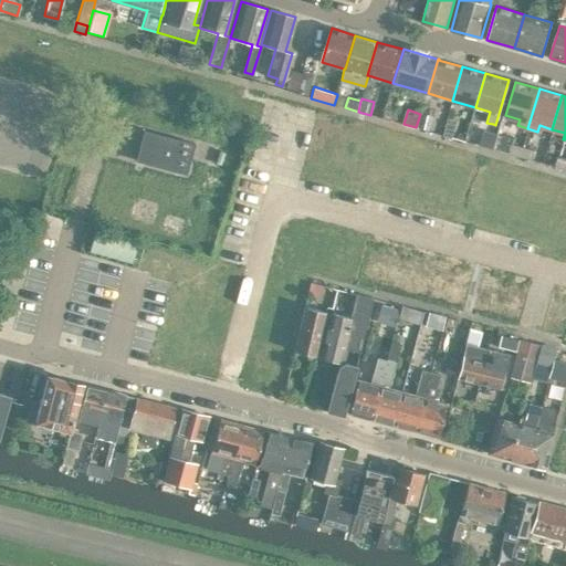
[(419,126),(433,130),(436,118),(422,115),(419,126)]
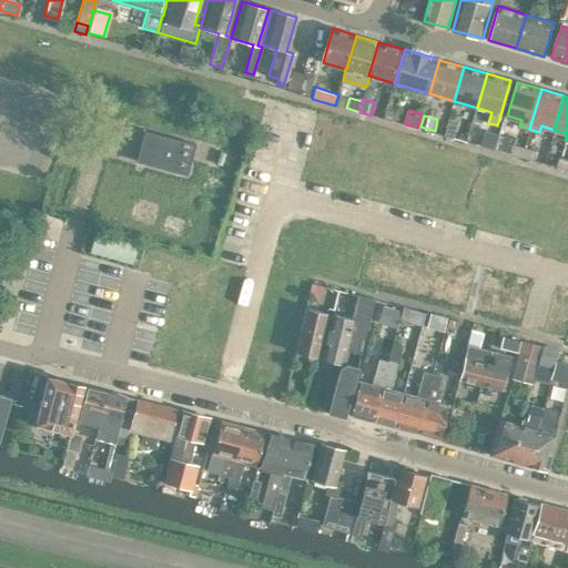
[(444,135),(453,138),(457,124),(448,122),(444,135)]
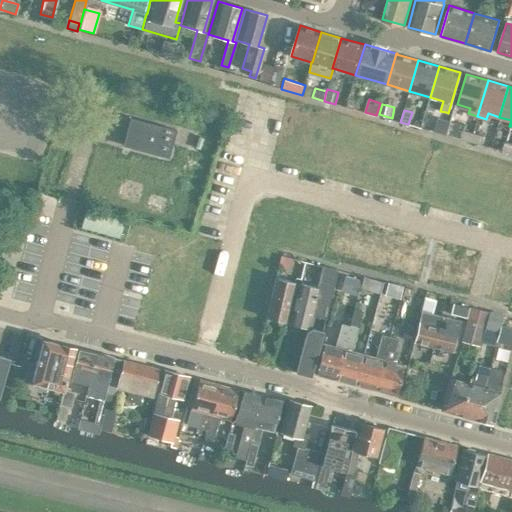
[(433,131),(446,135),(450,121),(437,117),(433,131)]
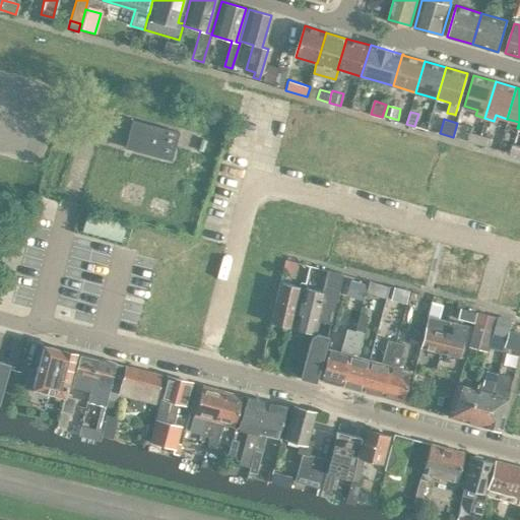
[(126,146),(158,155),(158,156),(172,159),(179,131),(167,128),(167,129),(133,120),(126,146)]
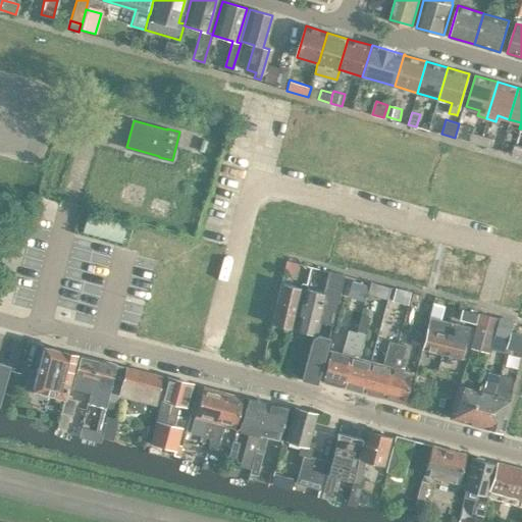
[(467,141),(478,144),(480,135),(470,132),(467,141)]
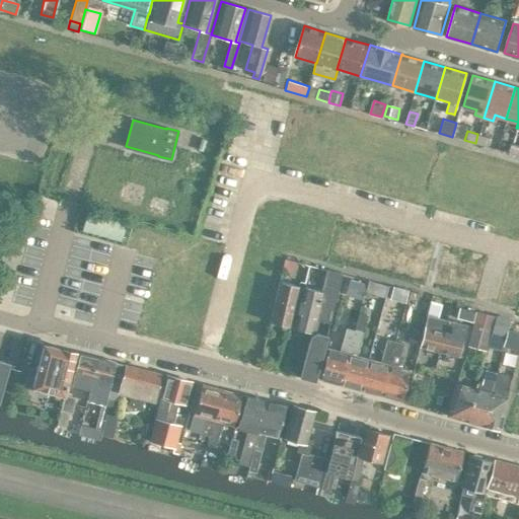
[(477,134),(475,143),(486,146),(489,138),(477,134)]
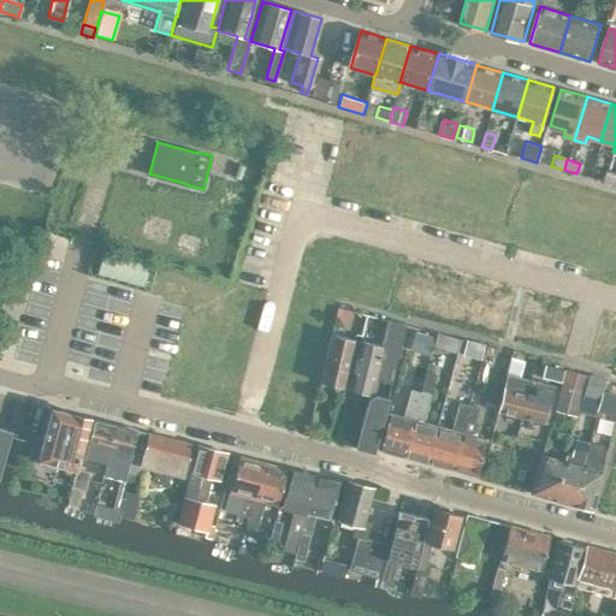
[(602,181),(615,184),(615,178),(615,172),(605,170),(602,181)]
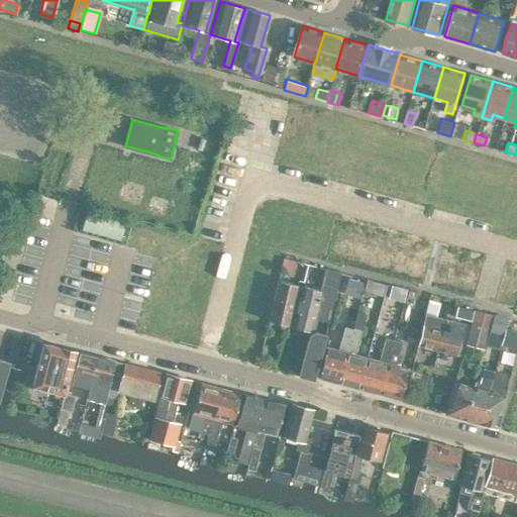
[(10,222),(20,225),(26,204),(15,202),(10,222)]
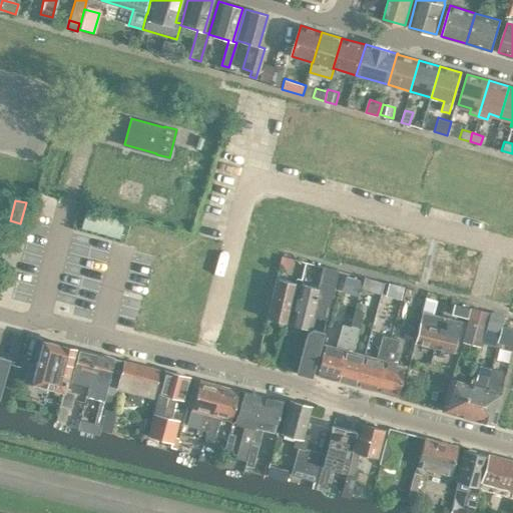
[(119,238),(124,217),(86,206),(80,227),(119,238)]
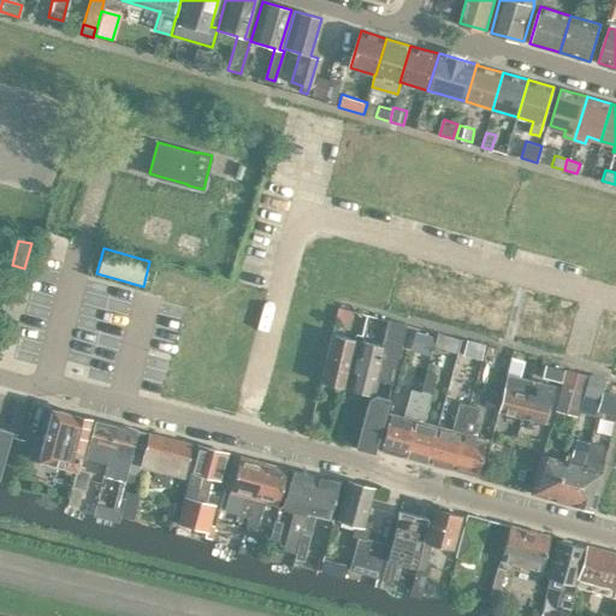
[(335,319),(348,323),(351,311),(337,307),(335,319)]
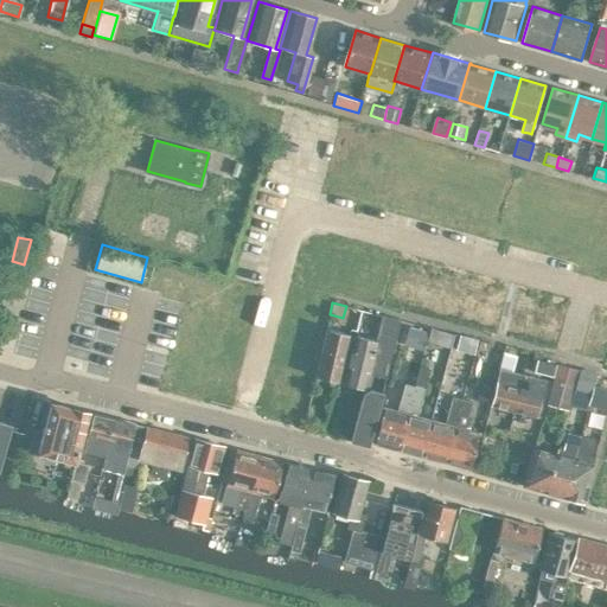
[(343,382),(364,388),(368,374),(385,378),(400,320),(381,315),(375,342),(355,336),(343,382)]
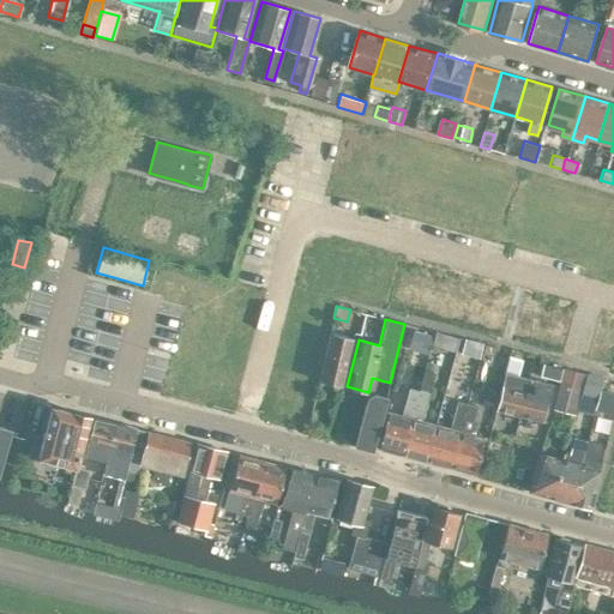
[(410,344),(429,349),(433,336),(413,331),(410,344)]
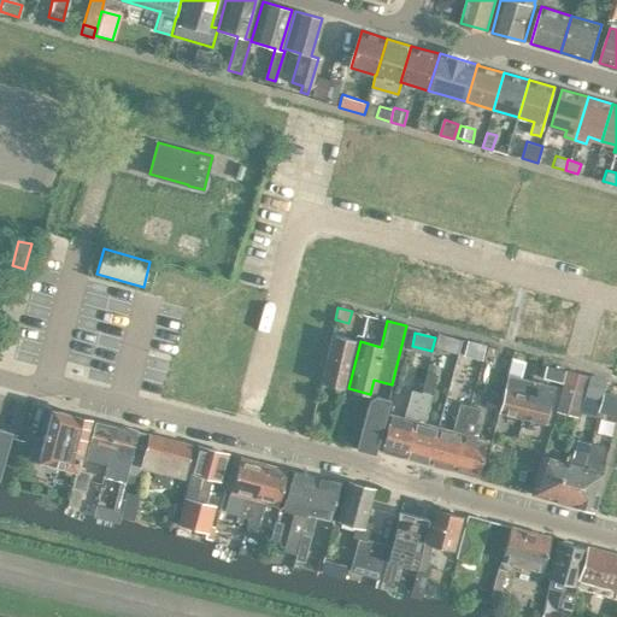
[(319,382),(344,387),(356,340),(331,335),(319,382)]
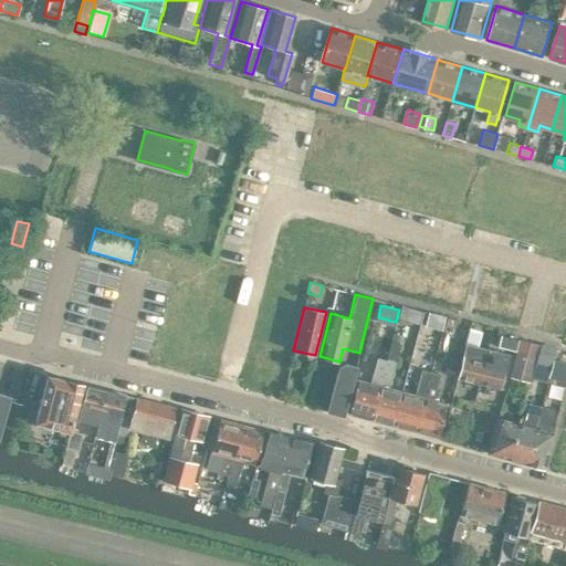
[(477,346),(480,331),(469,328),(464,344),(477,346)]
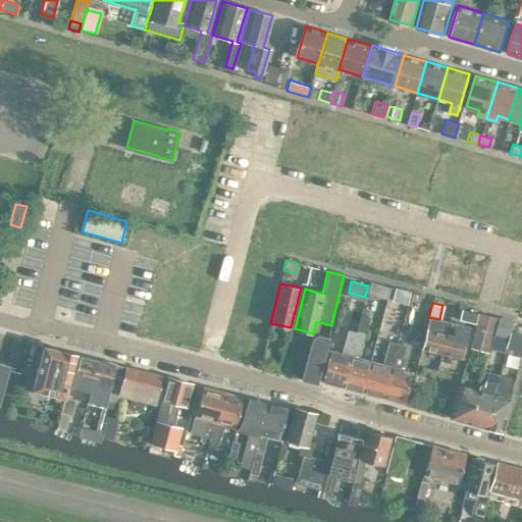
[(498,318),(479,313),(470,347),(488,352),(498,318)]
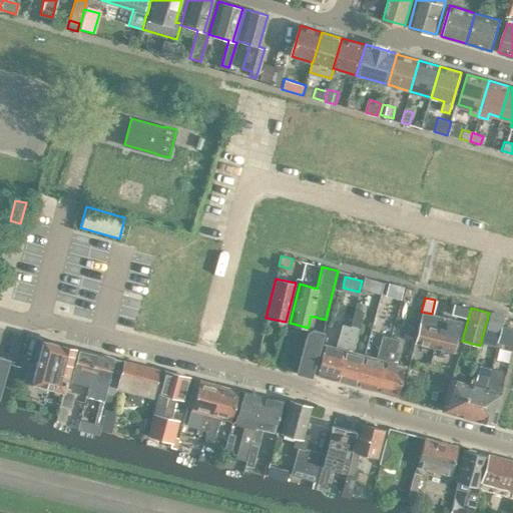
[(335,381),(356,386),(364,355),(352,352),(363,312),(355,310),(351,323),(344,350),(335,381)]
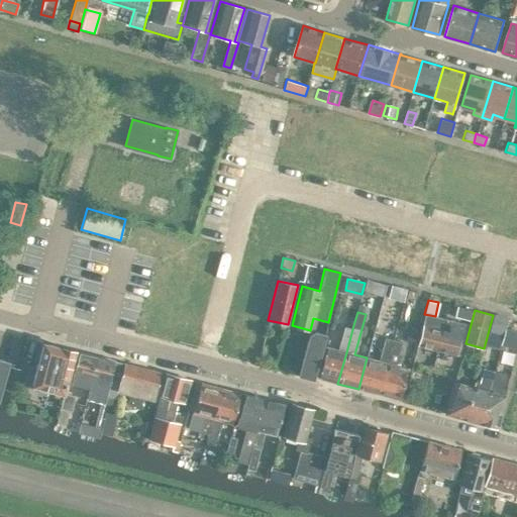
[(416,345),(436,350),(444,319),(435,316),(424,314),(416,345)]
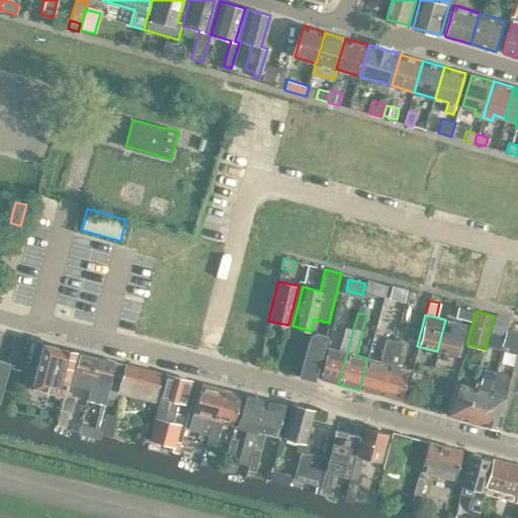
[(507,320),(500,318),(496,332),(504,334),(507,320)]
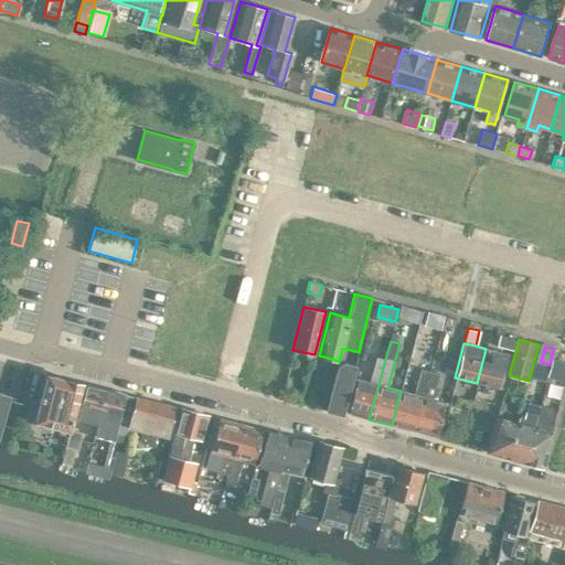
[(486,349),(477,383),(498,388),(507,353),(486,349)]
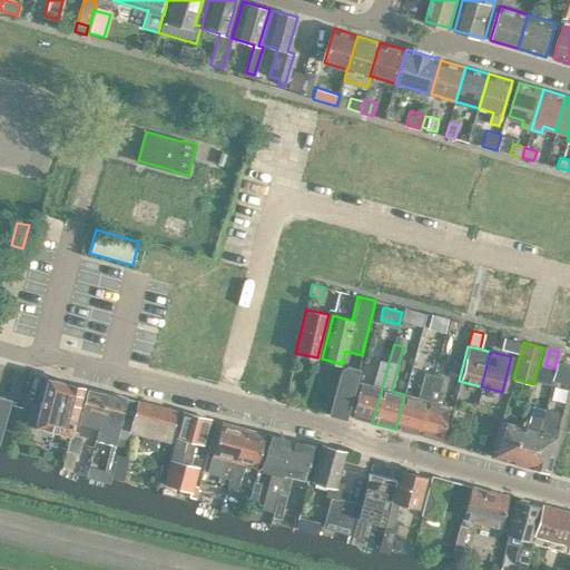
[(350,416),(372,423),(382,389),(389,362),(387,362),(380,360),(372,386),(359,382),(350,416)]
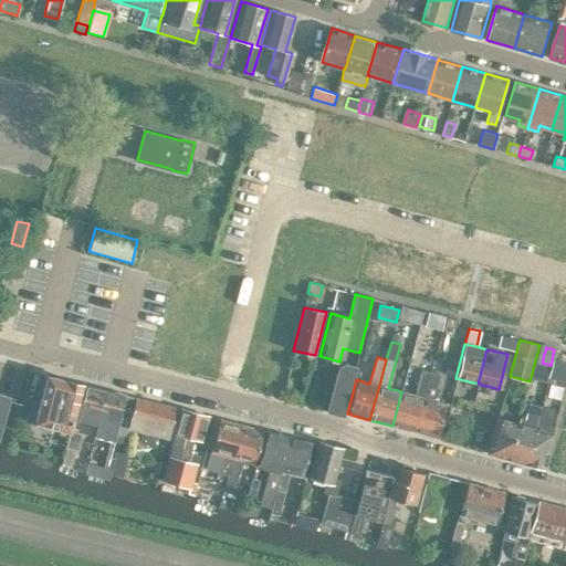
[(565,381),(565,379),(565,363),(552,359),(547,377),(565,381)]
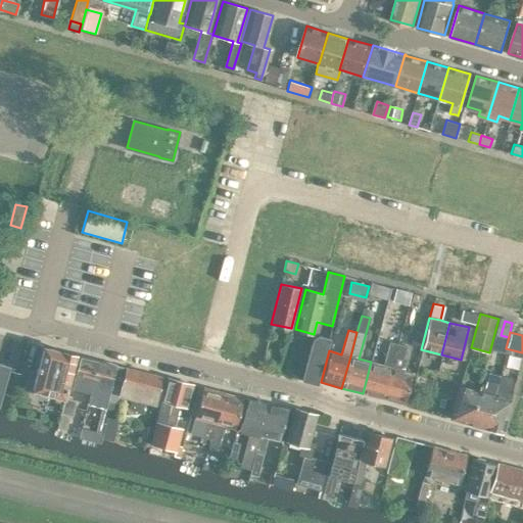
[(300,380),(316,384),(328,338),(317,335),(313,339),(300,380)]
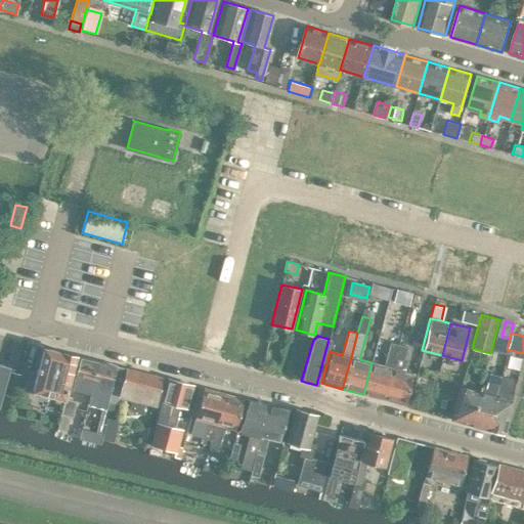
[(363,394),(384,399),(398,345),(390,343),(384,365),(372,362),(363,394)]
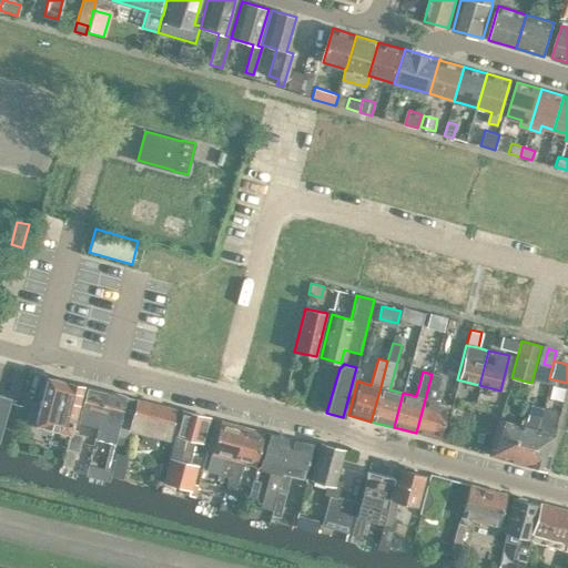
[(432,374),(416,433),(438,439),(447,405),(434,402),(440,376),(432,374)]
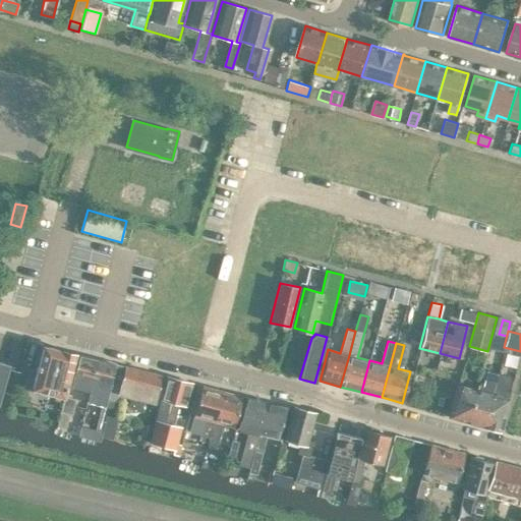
[(32,388),(63,396),(73,355),(72,355),(71,356),(62,353),(62,352),(61,352),(60,353),(58,352),(57,349),(48,347),(45,349),(44,348),(44,347),(43,347),(32,388)]
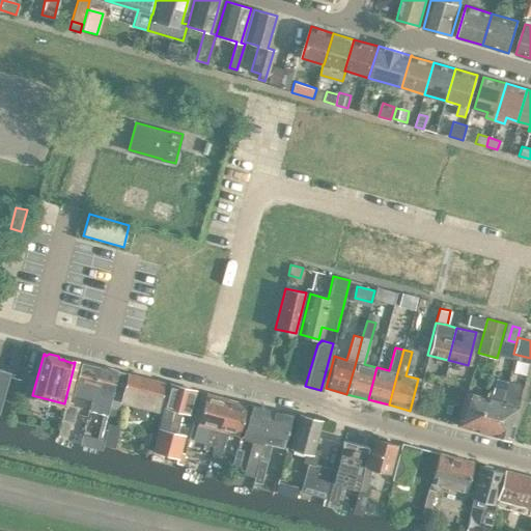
[(81,362),(73,394),(90,398),(99,366),(81,362)]
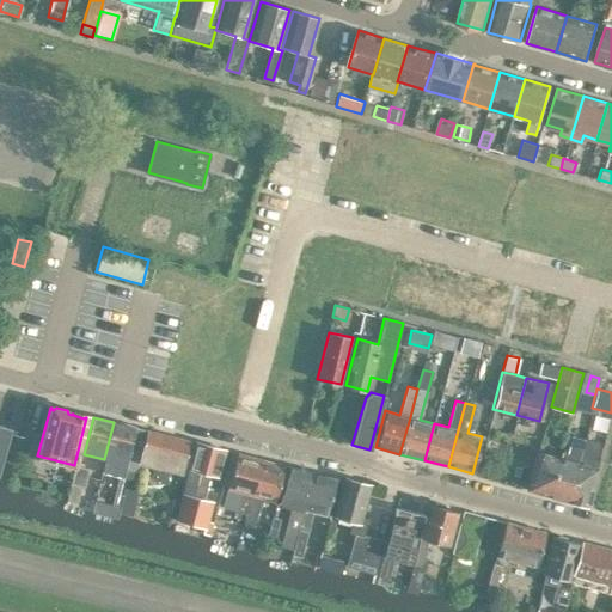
[(135,428),(114,422),(104,459),(101,471),(118,476),(123,477),(124,469),(135,428)]
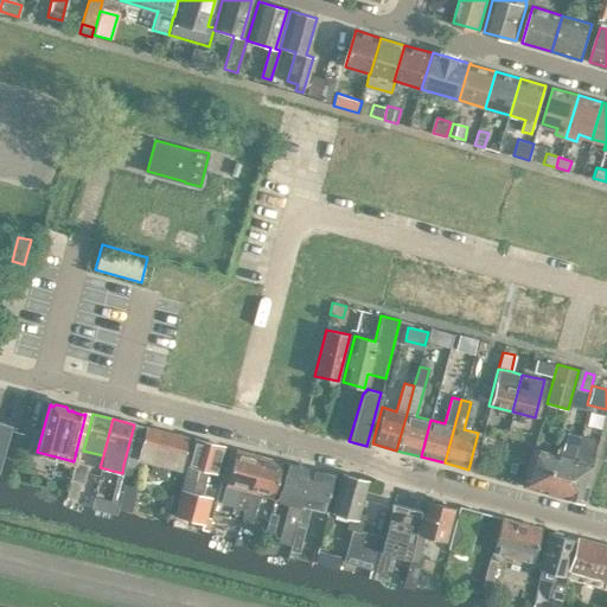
[(0,458),(10,425),(0,421),(0,458)]
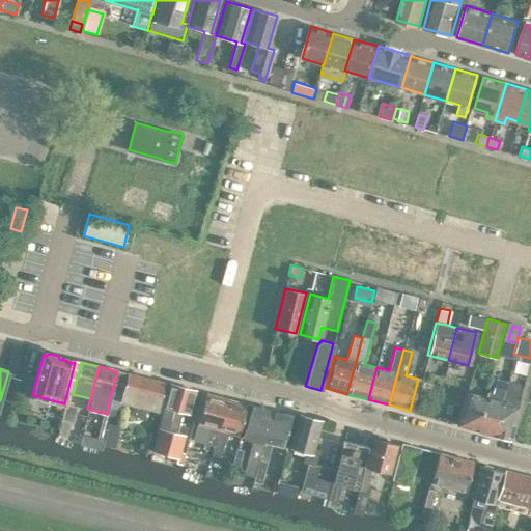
[(22,372),(17,390),(26,392),(30,374),(22,372)]
